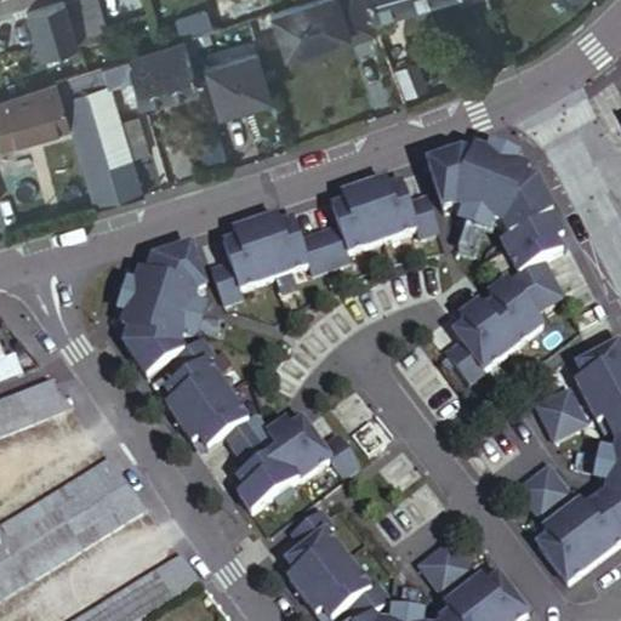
[(101,26),(91,0),(77,0),(69,3),(79,33),(101,26)]
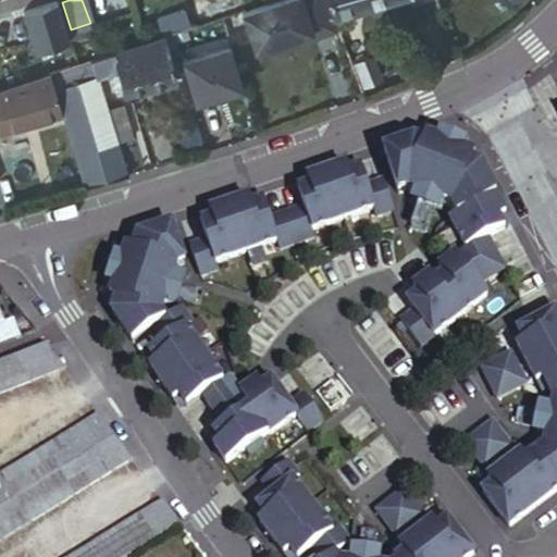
[(226,14),(267,0),(219,0),(224,15),(226,14)]
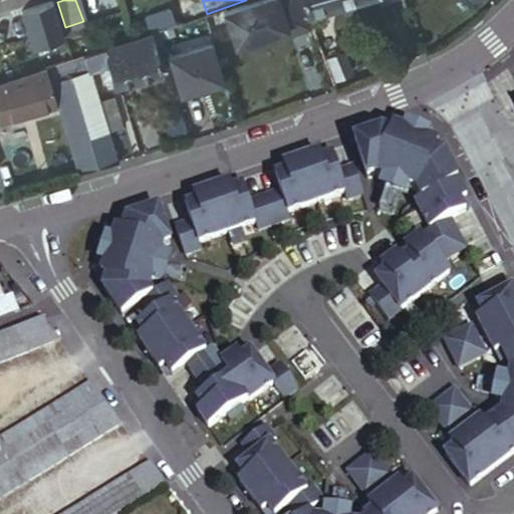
[(315,10),(345,0),(302,0),(308,13),(315,10)]
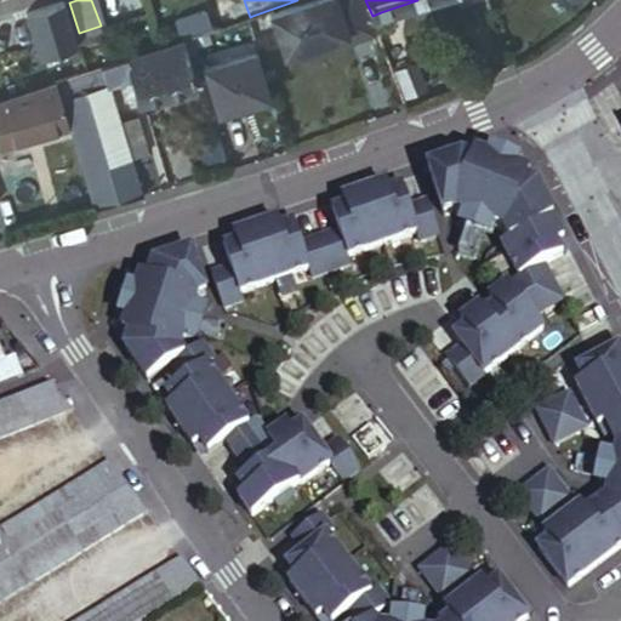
[(183,36),(212,26),(205,6),(177,16),(183,36)]
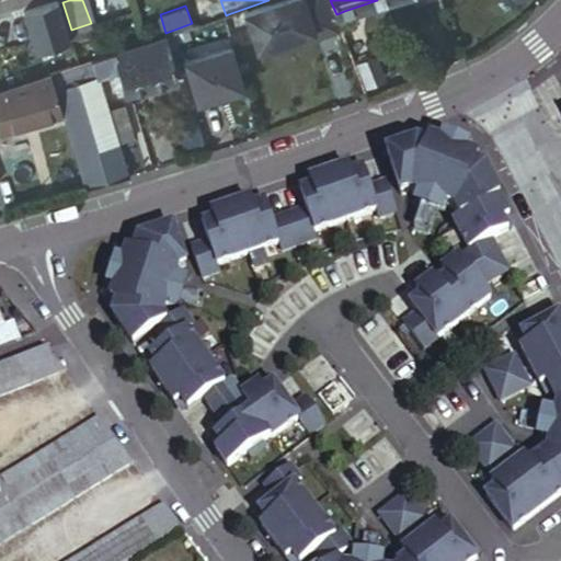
[(336,14),(344,34),(351,32),(344,11),(336,14)]
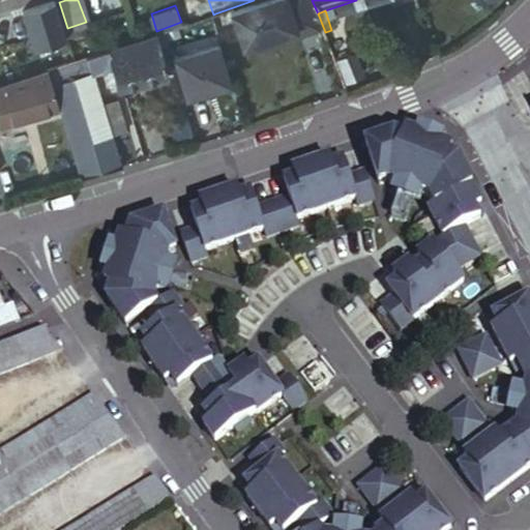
[(215,13),(213,15),(193,22),(194,25),(190,27),(194,35),(159,43),(166,67),(167,67),(192,139),(244,122),(215,13)]
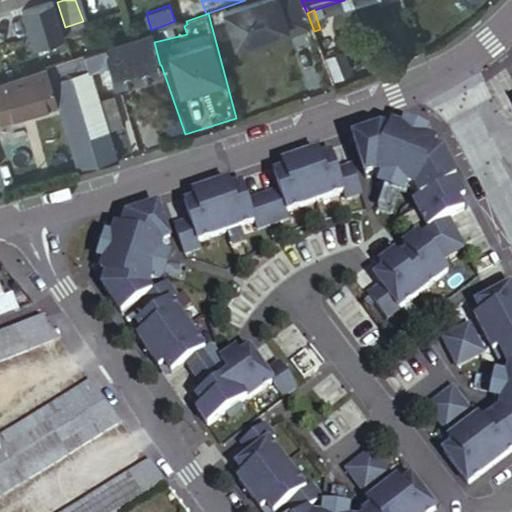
[(151,31),(154,42),(187,34),(184,26),(187,24),(186,21),(185,18),(175,21),(151,30),(151,31)]
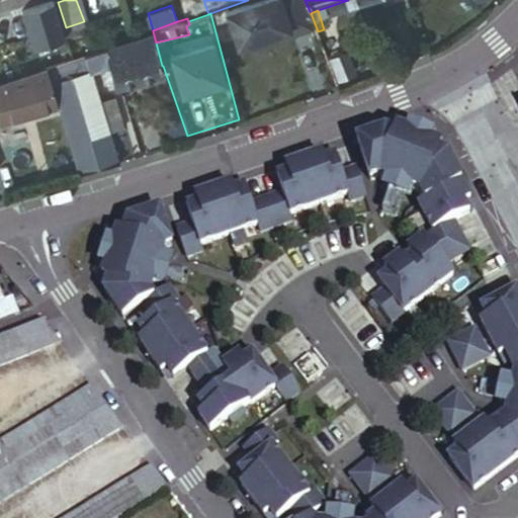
[(163,73),(162,66),(156,42),(153,31),(135,37),(127,39),(122,41),(105,48),(109,65),(114,83),(114,86),(163,73)]
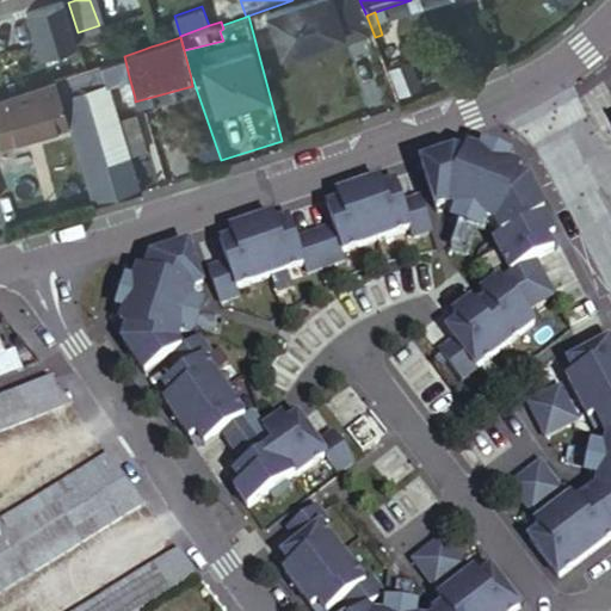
[(29,85),(47,79),(44,72),(37,44),(22,49),(22,50),(29,85)]
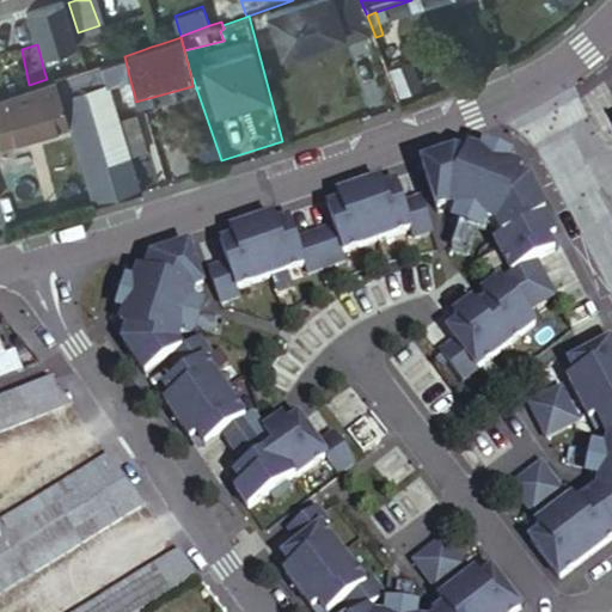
[(13,89),(29,85),(22,50),(6,54),(13,89)]
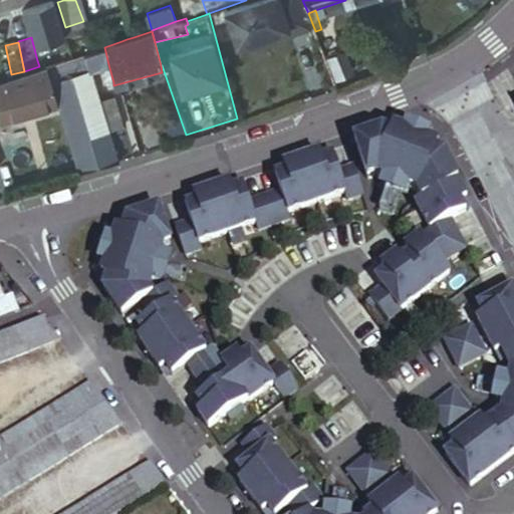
[(108,64),(104,47),(84,54),(89,71),(99,67),(108,64)]
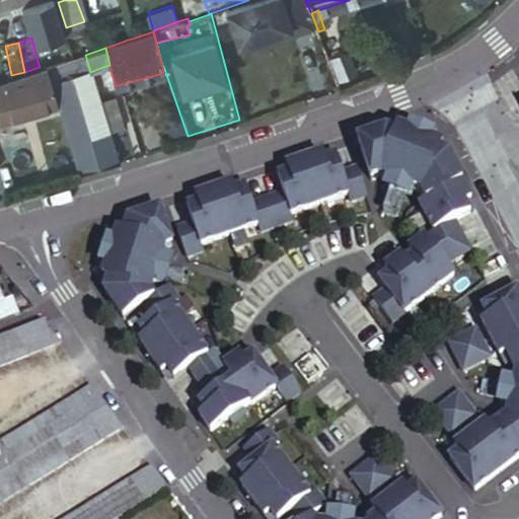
[(38,61),(40,67),(68,58),(66,53),(38,61)]
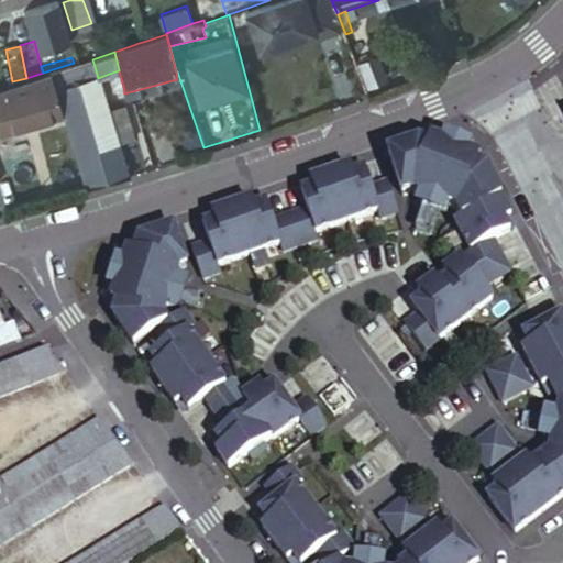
[(63,116),(86,187),(130,172),(106,101),(98,78),(92,59),(50,74),(63,116)]
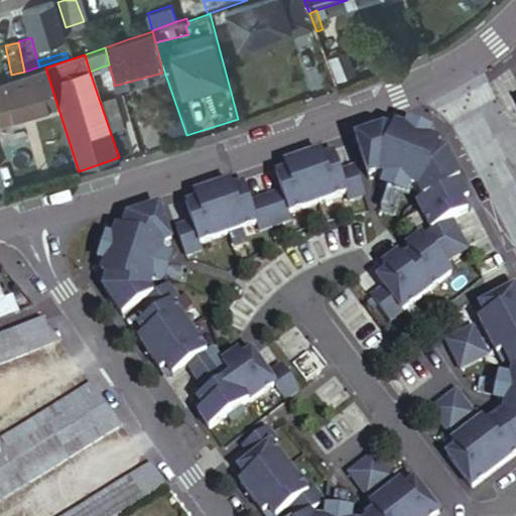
[(104,83),(114,83),(109,65),(100,68),(104,83)]
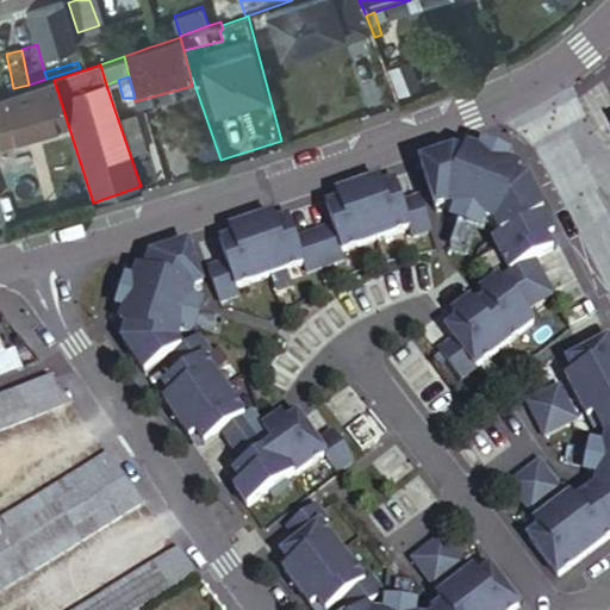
[(54,80),(11,95),(0,98),(0,132),(5,148),(68,125),(54,80)]
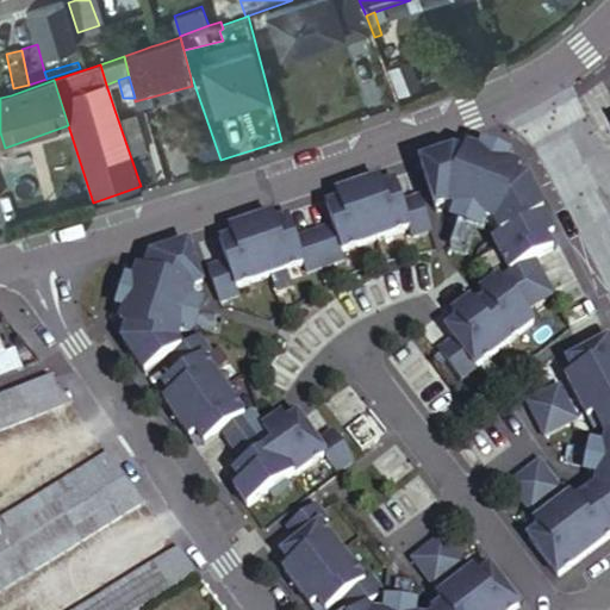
[(124,118),(129,151),(142,149),(137,117),(124,118)]
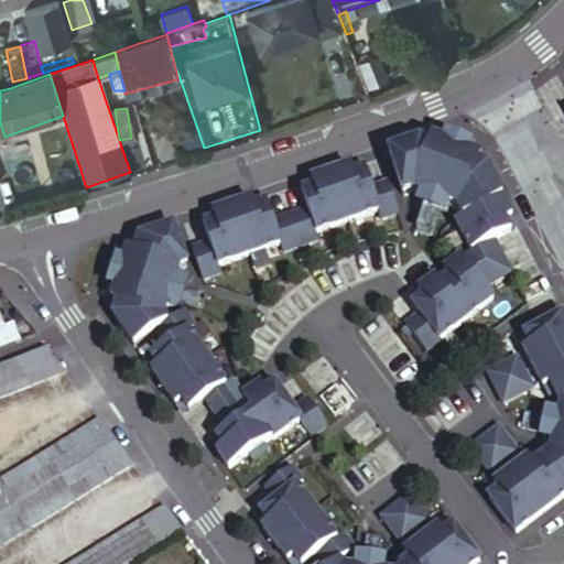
[(391,154),(405,197),(414,194),(461,213),(465,220),(458,224),(474,253),(464,259),(446,272),(452,278),(442,285),(437,279),(420,292),(424,299),(414,305),(422,315),(408,326),(427,353),(496,301),(486,288),(512,274),(496,241),(513,232),(507,221),(514,218),(490,172),(480,167),(484,161),(434,141),(432,148),(422,144),(391,154)]
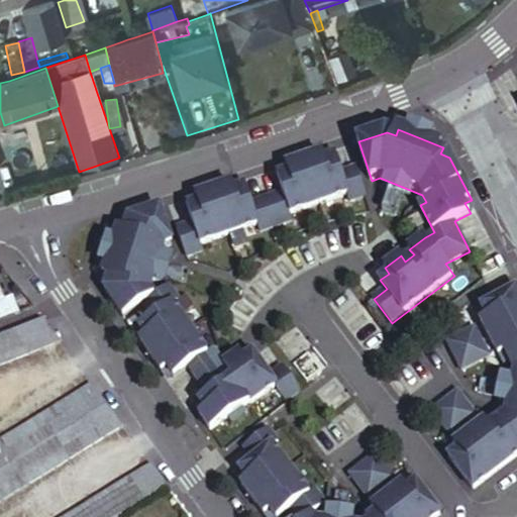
[(194,223),(178,228),(188,256),(204,251),(202,244),(257,226),(261,232),(292,222),(290,215),(348,196),(351,202),(368,197),(357,169),(343,173),(337,157),(326,160),(324,153),(288,166),(290,172),(279,176),(284,193),(252,204),(246,187),(235,190),(233,184),(196,196),(199,202),(188,206),(194,223)]
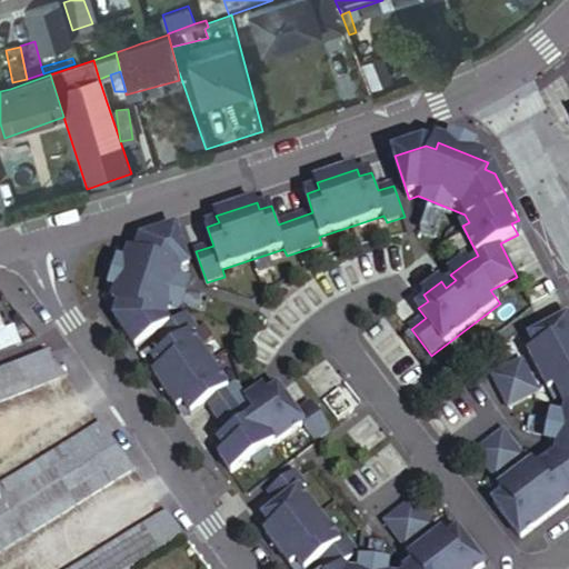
[(190,268),(178,228),(142,240),(138,253),(130,251),(113,302),(120,305),(116,318),(137,349),(159,332),(170,348),(153,359),(160,370),(155,375),(178,409),(185,405),(191,415),(208,403),(229,433),(219,440),(227,451),(220,456),(232,473),(305,423),(316,440),(331,428),(312,401),(297,412),(278,386),(268,393),(263,387),(246,399),(235,383),(228,388),(191,333),(198,329),(187,313),(170,325),(167,319),(183,270),(190,268)]
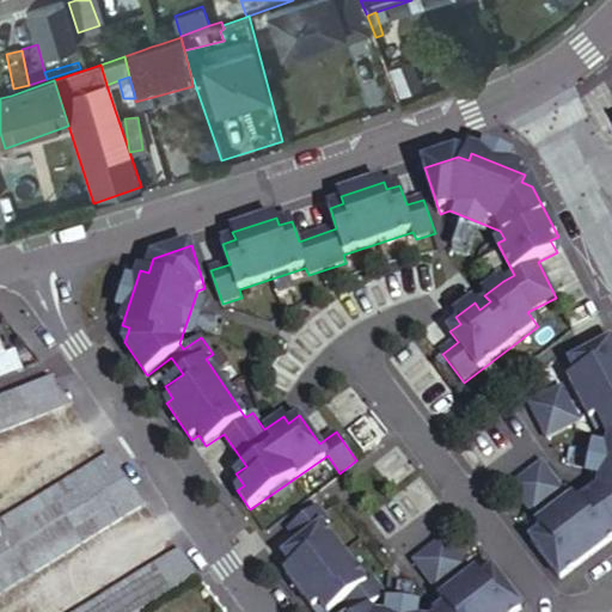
[(611,343),(571,365),(577,378),(570,381),(592,422),(599,417),(610,439),(599,491),(580,506),(575,500),(538,527),(543,533),(532,542),(561,580),(611,542),(611,343)]
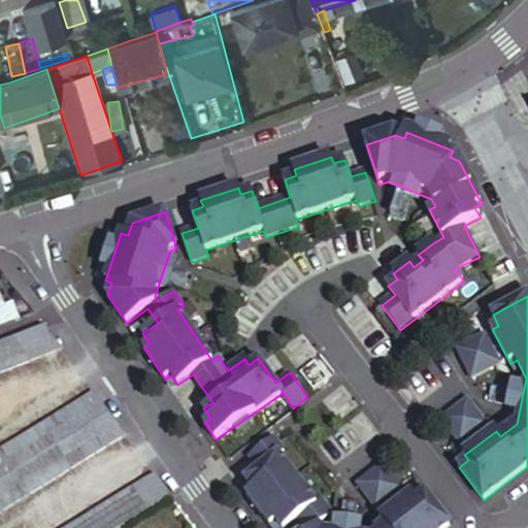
[(0,327),(20,320),(13,304),(6,306),(0,308),(0,327)]
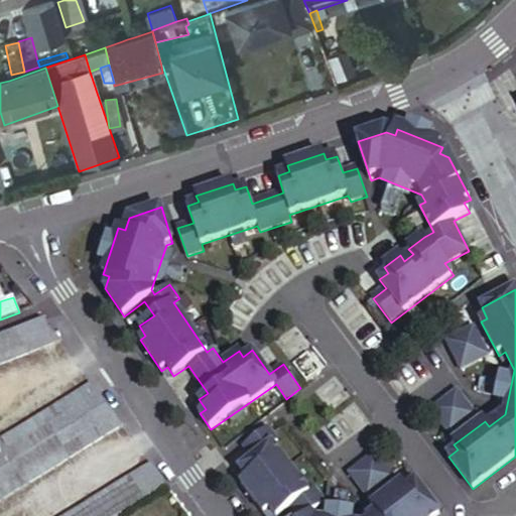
[(0,367),(29,356),(19,330),(0,337),(0,367)]
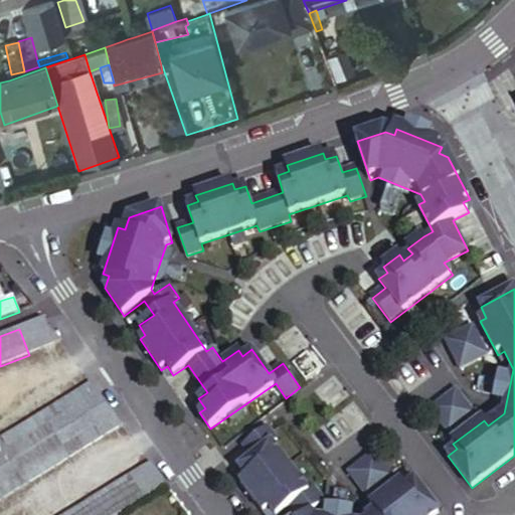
[(469,330),(447,342),(462,369),(483,358),(486,351),(476,333),(469,330)]
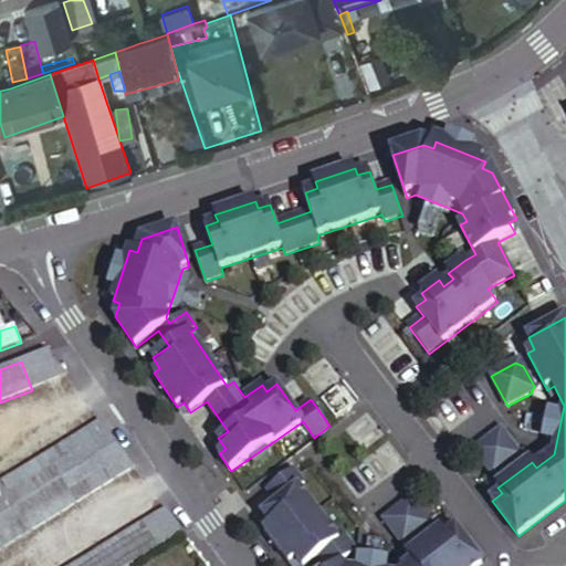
[(502,430),(475,450),(492,472),(500,473),(517,460),(519,452),(502,430)]
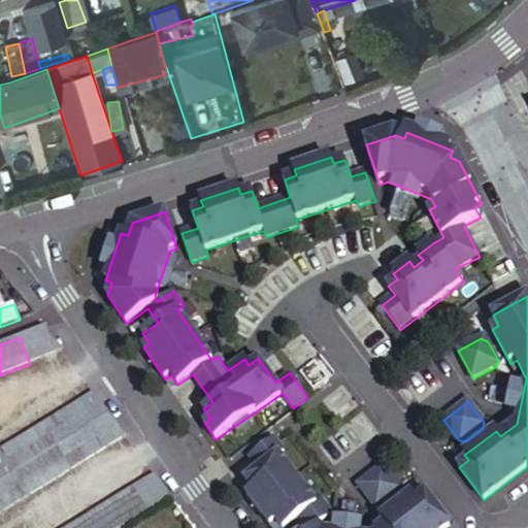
[(0,456),(0,485),(8,481),(94,429),(83,408),(0,456)]
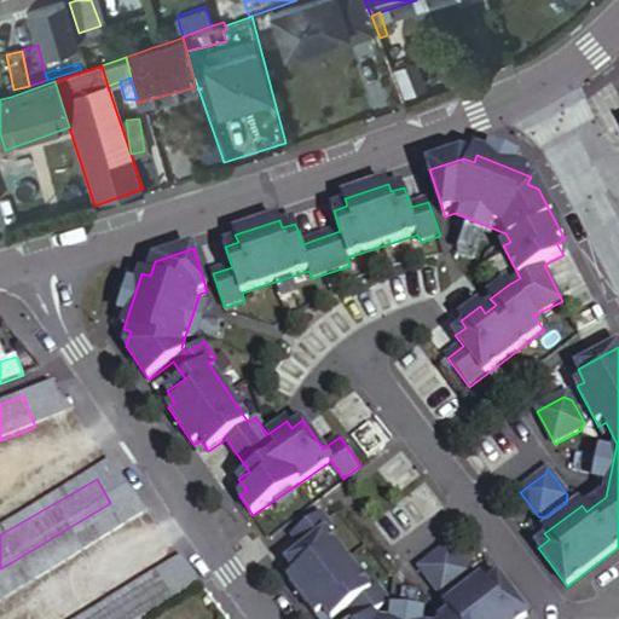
[(10,563),(25,590),(127,530),(110,503),(10,563)]
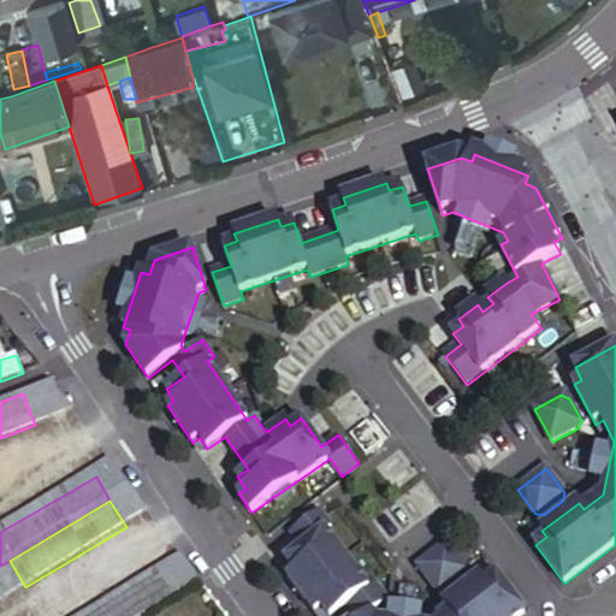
[(315,514),(291,532),(302,548),(285,561),(294,572),(286,576),(314,612),(321,608),(327,615),(332,615),(347,605),(354,615),(522,615),(525,614),(496,575),(485,584),(480,576),(443,605),(448,611),(442,615),(366,615),(383,603),(371,587),(363,592),(321,535),(327,531),(315,514)]
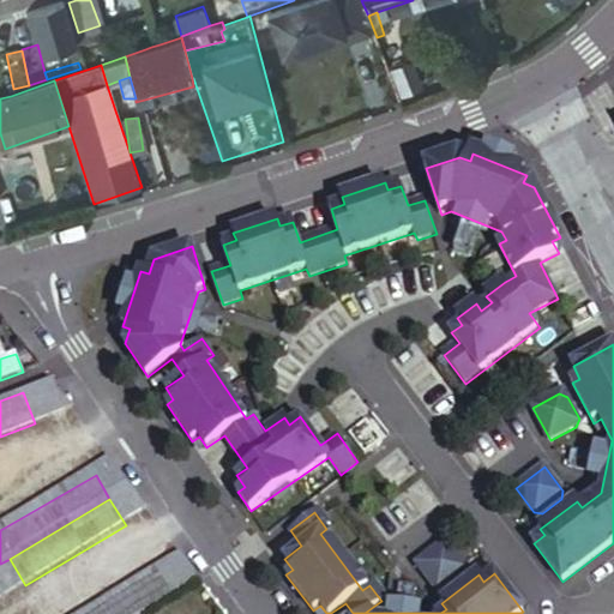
[(464,565),(446,541),(417,563),(435,587),(444,588),(463,573),(464,565)]
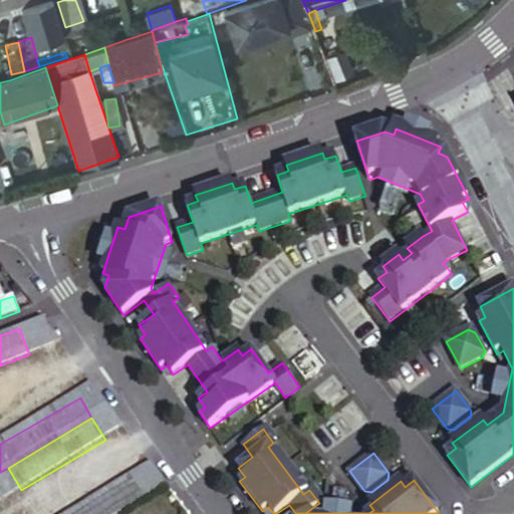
[(0,503),(21,490),(8,468),(0,472),(0,503)]
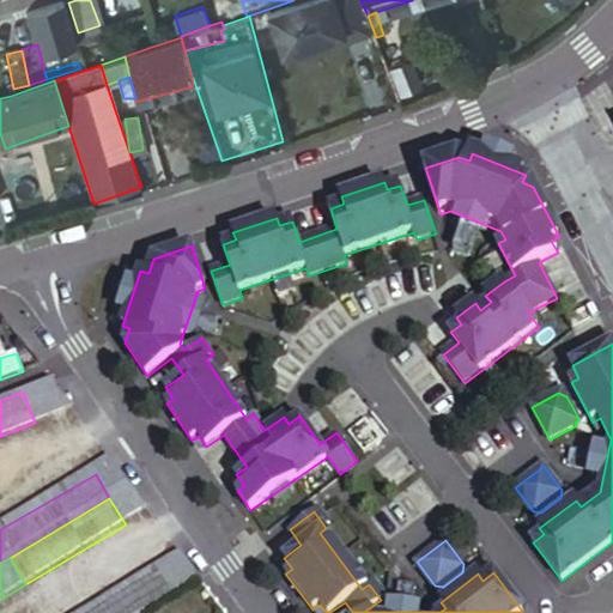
[(144,612),(169,599),(151,572),(85,612),(144,612)]
